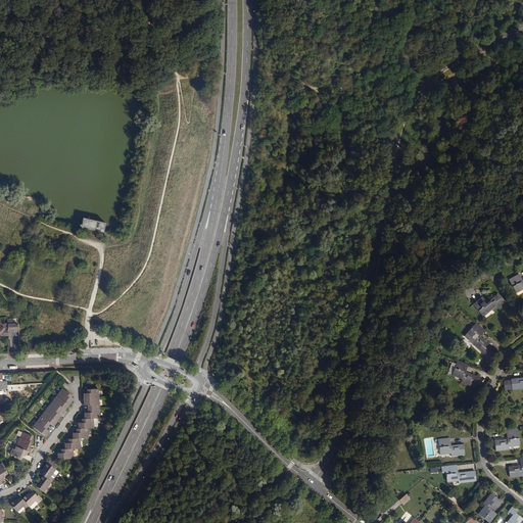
[(104,224),(82,218),(79,227),(102,233),(104,224)]
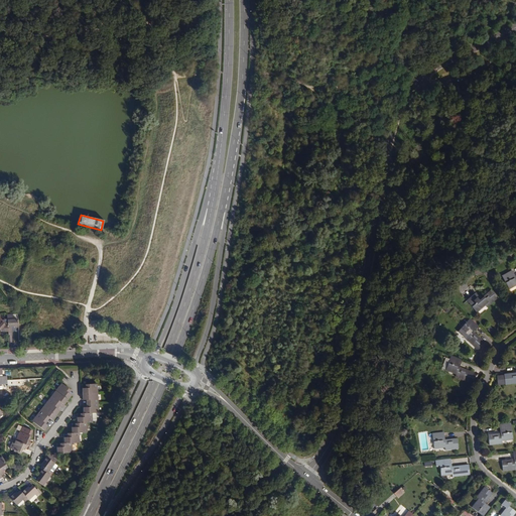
[(515,273),(512,276),(510,277),(508,274),(510,273),(507,269),(498,275),(505,286),(514,281),(515,283),(515,284),(515,273)]
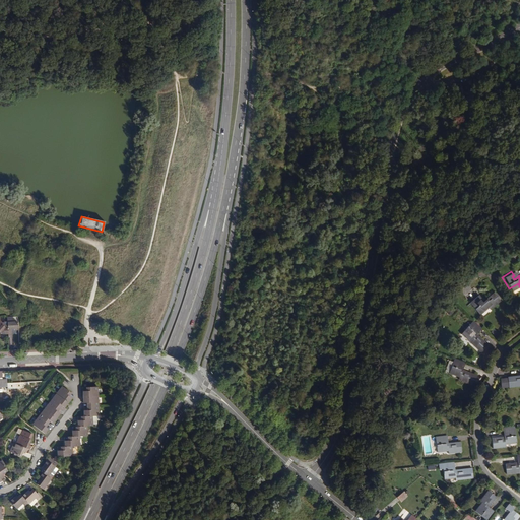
[(482,299),(480,295),(470,301),(477,314),(488,308),(489,310),(500,304),(495,296),(483,302),(482,303),(480,300),(482,299)]
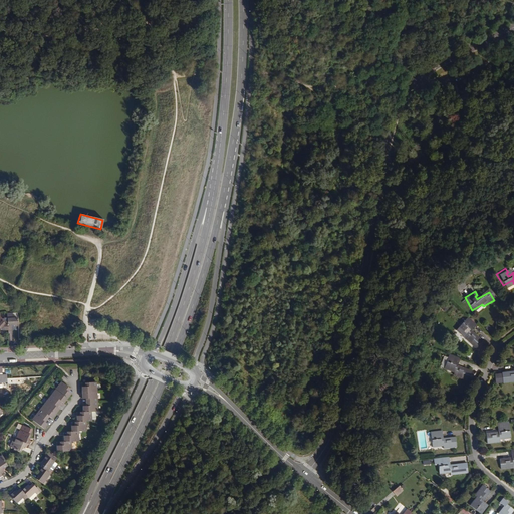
[(7,318),(7,323),(8,330),(8,341),(12,340),(12,325),(16,325),(16,318),(13,318),(13,313),(7,313),(7,318)]
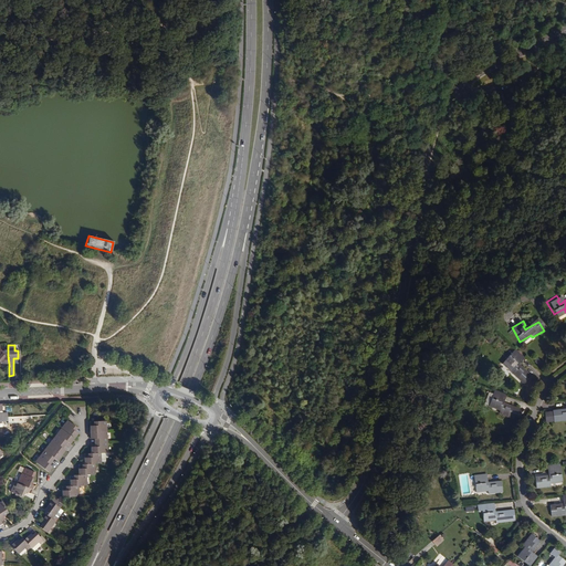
[(524,358),(515,348),(505,359),(514,368),(513,369),(511,370),(524,383),(531,375),(519,364),(517,363),(520,359),(521,362),(524,358)]
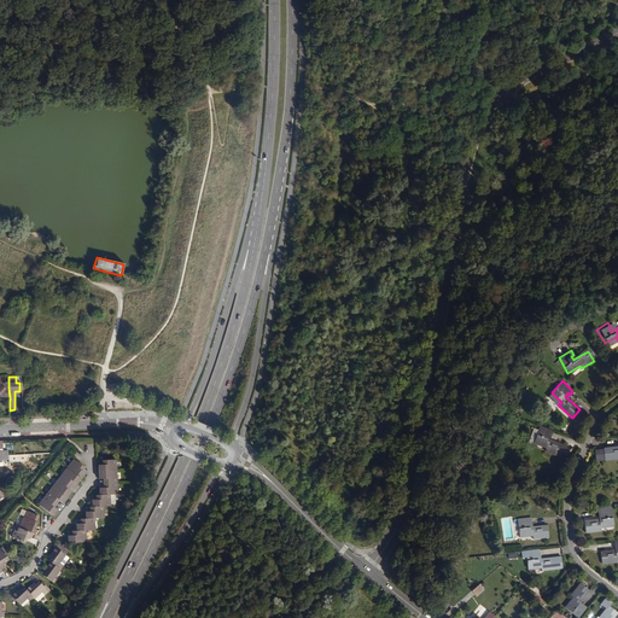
[(561,402),(552,392),(549,394),(560,403),(561,402)]
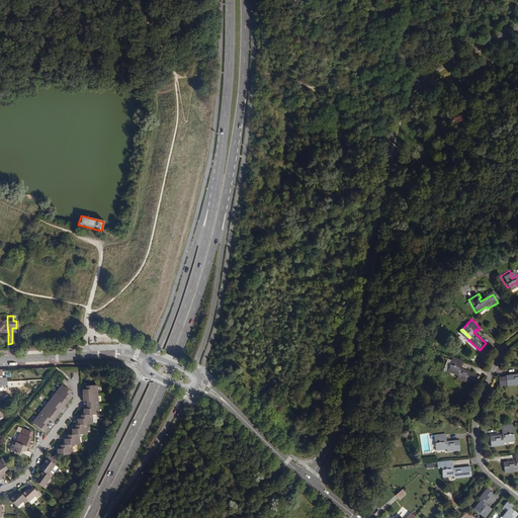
[(462,361),(451,357),(447,368),(457,372),(456,375),(455,377),(470,383),(473,374),(457,368),(458,365),(460,366),(462,361)]
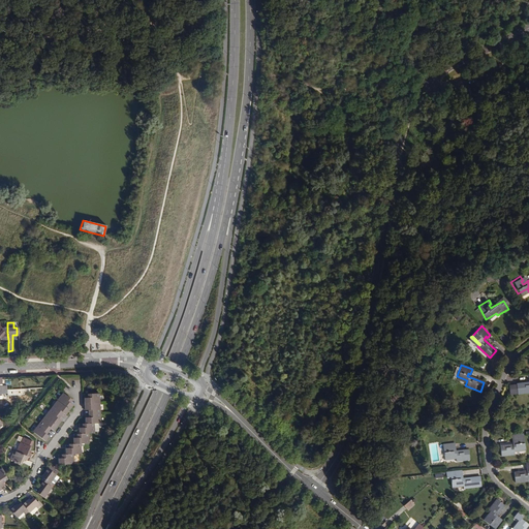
[(528,382),(517,384),(517,385),(517,391),(514,392),(512,385),(509,386),(510,395),(518,394),(528,392),(528,382)]
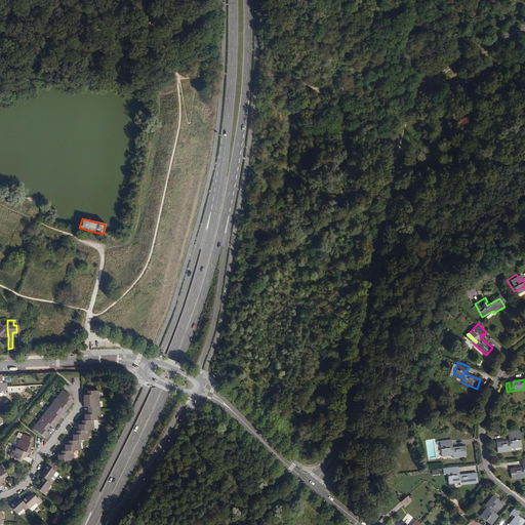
[(63,389),(55,397),(68,406),(72,402),(70,400),(67,397),(70,394),(63,389)]
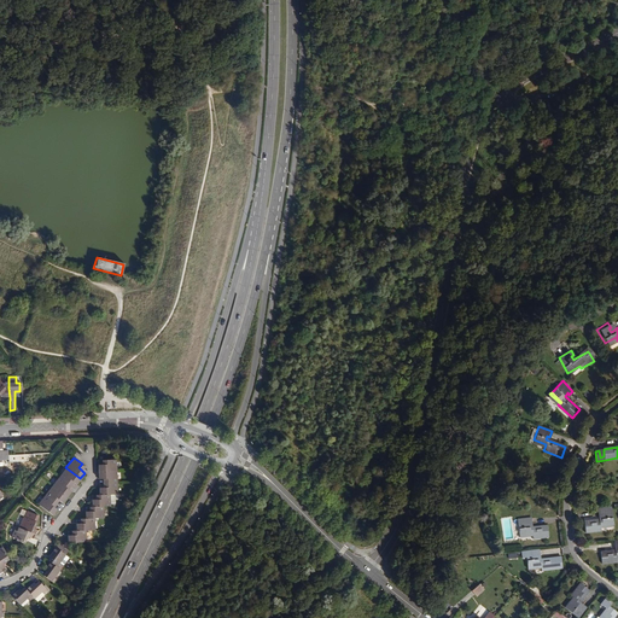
[(99,471),(118,471),(117,459),(106,459),(108,464),(104,464),(99,464),(99,471)]
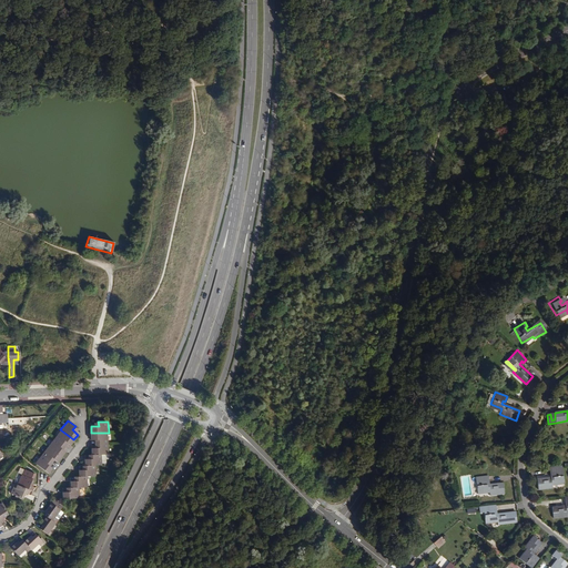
[(60,429),(53,437),(61,444),(64,440),(67,443),(70,445),(73,439),(60,429)]
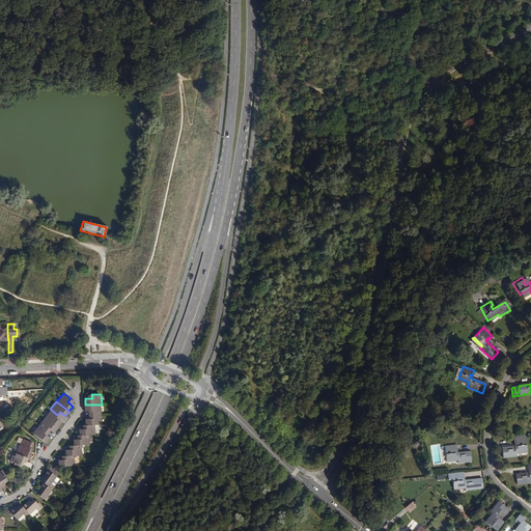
[(102,404),(85,404),(86,411),(89,411),(92,411),(92,415),(102,414),(102,404)]
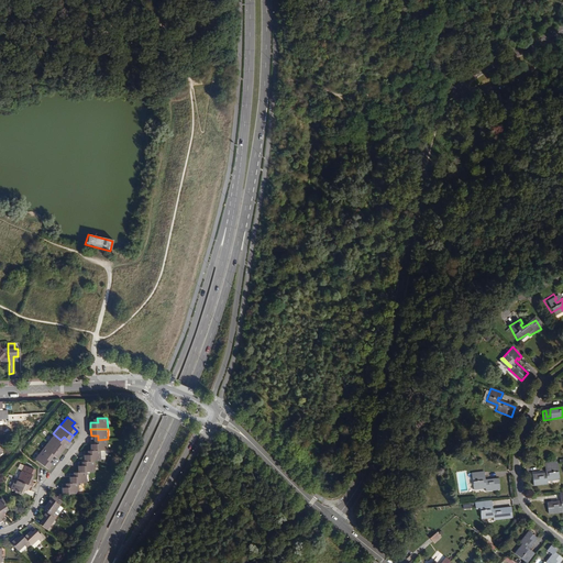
[(46,442),(61,453),(64,448),(62,445),(58,443),(61,440),(53,433),(46,442)]
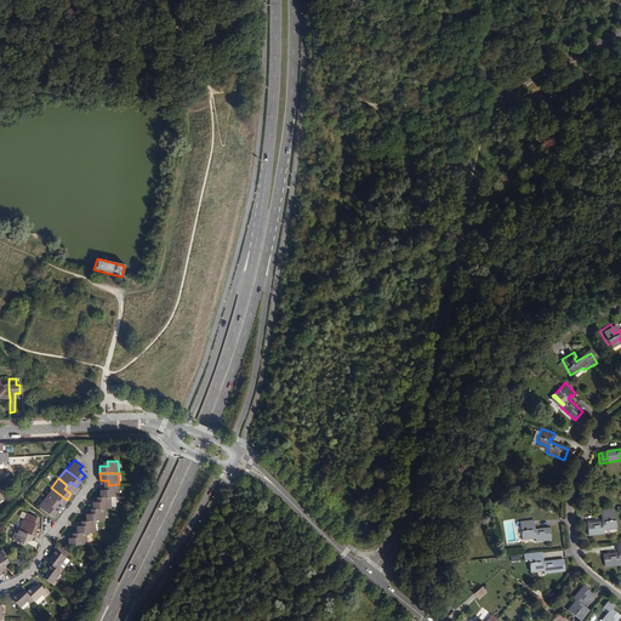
[(101,497),(112,497),(120,496),(119,484),(108,485),(109,490),(106,490),(101,490),(101,497)]
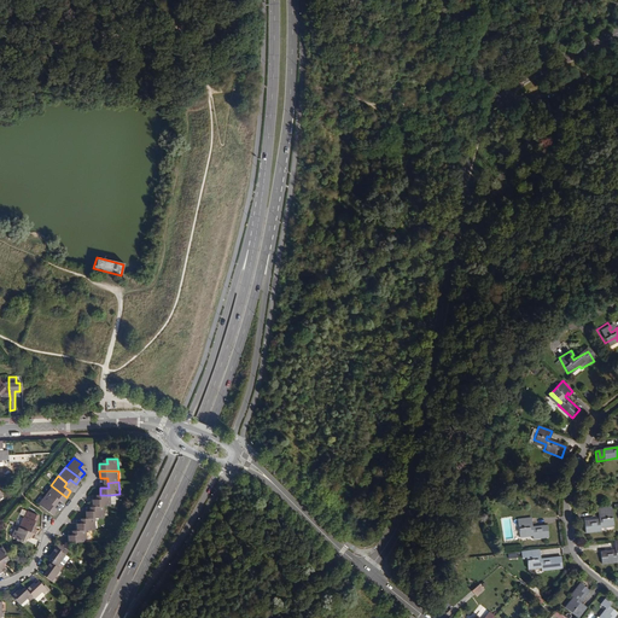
[(51,485),(45,494),(53,501),(56,497),(59,500),(62,502),(66,497),(51,485)]
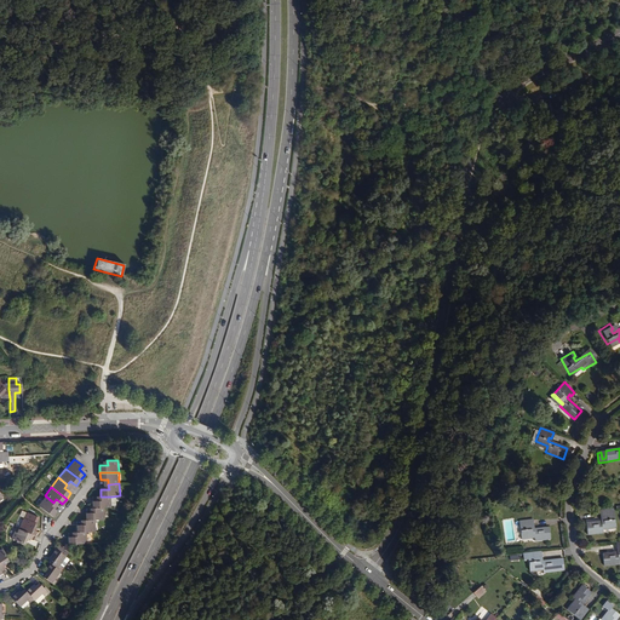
[(51,506),(53,503),(45,495),(38,505),(52,517),(57,511),(53,509),(51,506)]
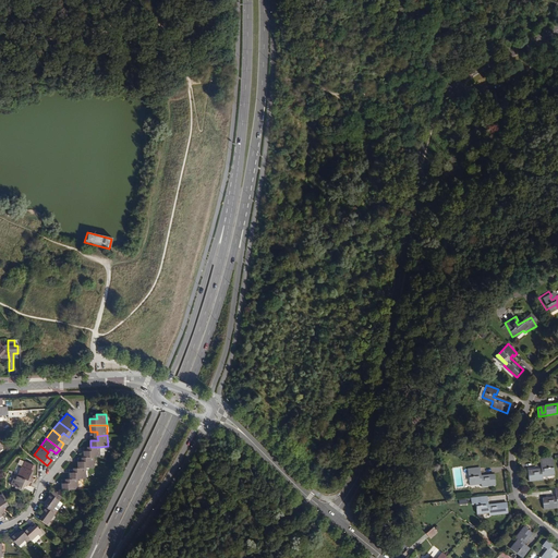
[(85,458),(95,457),(100,457),(100,447),(91,447),(91,451),(87,451),(83,451),(84,458),(85,458)]
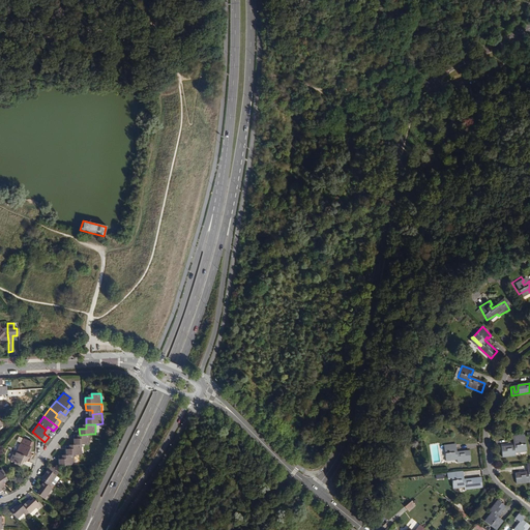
[(75,445),(82,444),(90,444),(90,434),(81,435),(81,439),(79,439),(75,439),(75,445)]
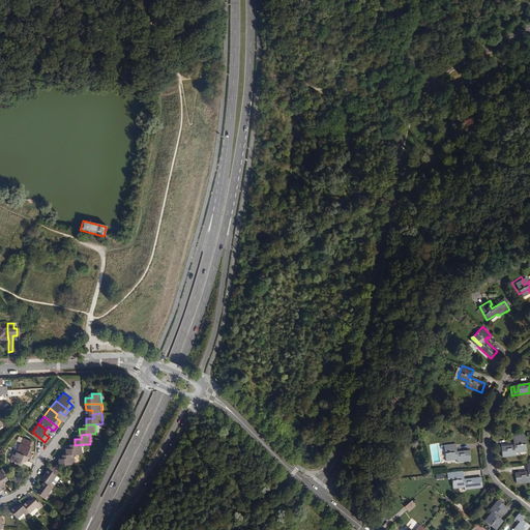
[(526,448),(525,436),(512,437),(513,442),(516,442),(517,445),(513,445),(501,447),(502,458),(516,455),(514,452),(514,450),(526,448)]
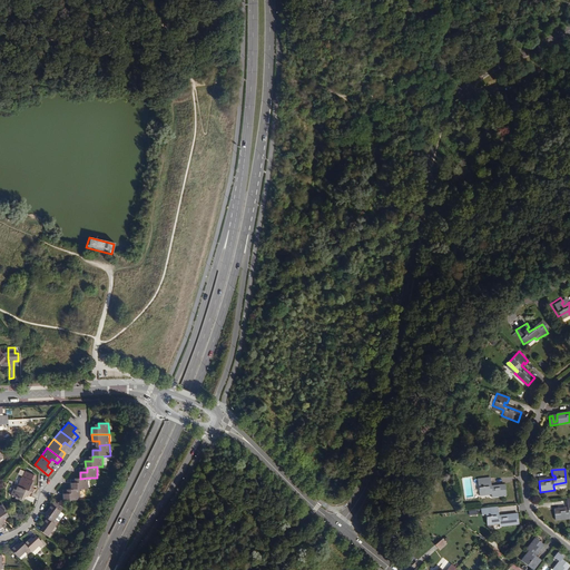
[(21,475),(17,485),(32,493),(35,494),(36,490),(30,488),(33,481),(21,475)]
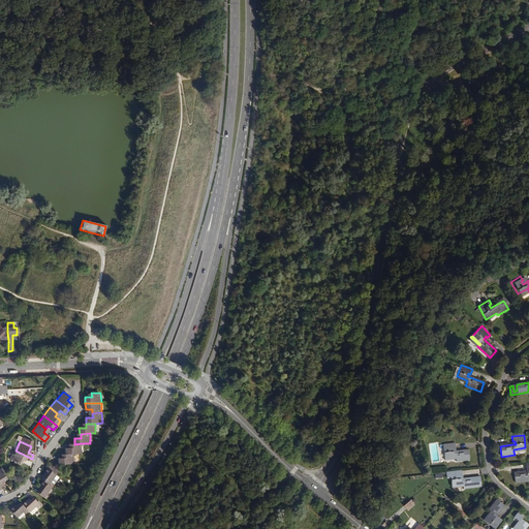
[(66,455),(74,454),(82,454),(82,443),(74,444),(72,444),(72,448),(70,448),(65,448),(66,455)]
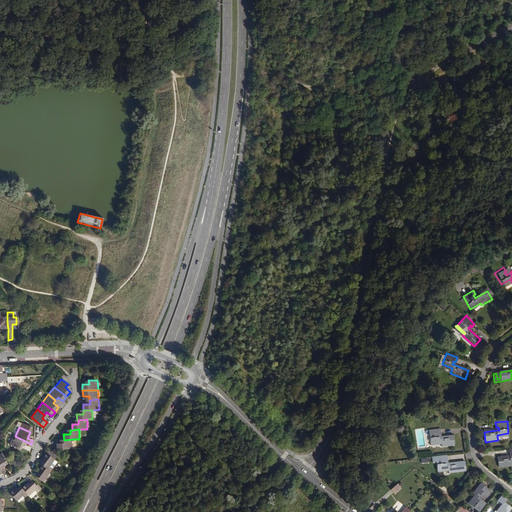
[(440,434),(439,429),(427,430),(429,443),(440,442),(440,444),(440,447),(453,445),(452,436),(440,437),(438,437),(438,434),(440,434)]
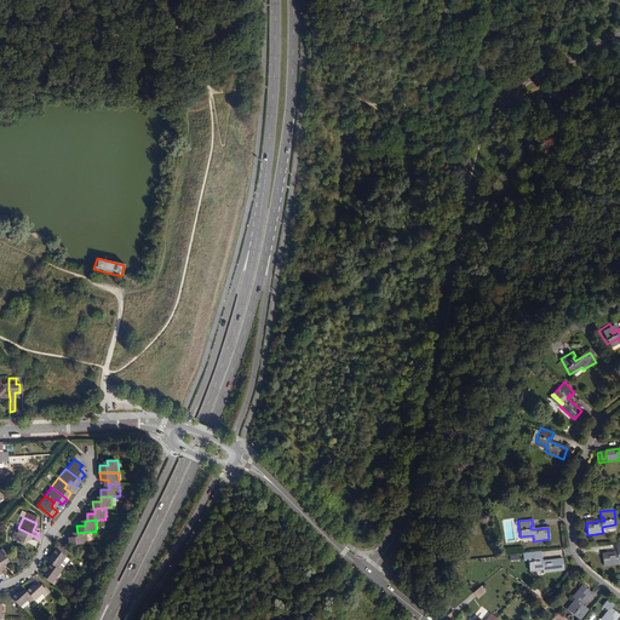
[(33,540),(35,537),(18,528),(15,527),(11,538),(23,544),(27,538),(33,540)]
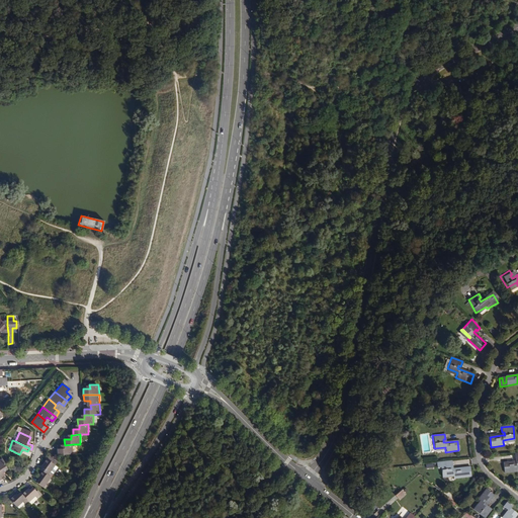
[(73,444),(65,445),(64,445),(64,449),(61,449),(57,449),(58,454),(73,454),(73,444)]
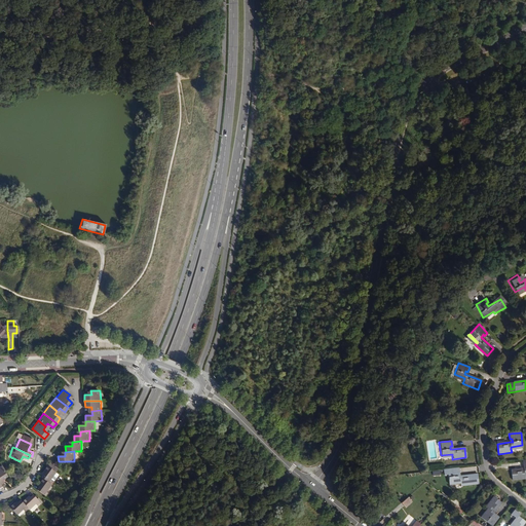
[(525,474),(525,460),(523,460),(523,465),(525,465),(525,468),(511,471),(512,481),(525,479),(524,477),(524,475),(525,474)]
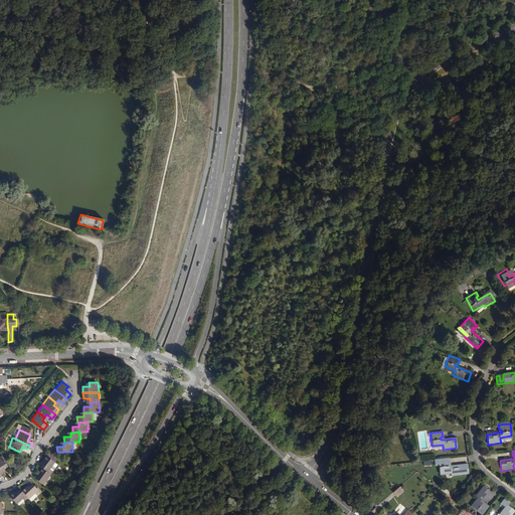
[(45,465),(43,469),(49,473),(51,470),(49,469),(56,459),(52,456),(50,459),(46,456),(42,463),(43,464),(45,465)]
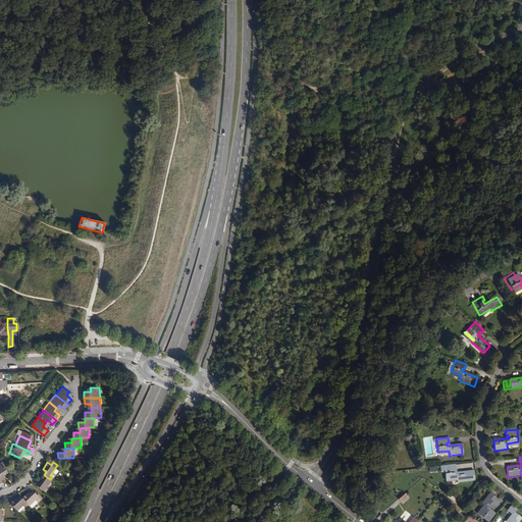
[(455,469),(455,464),(442,466),(445,479),(456,478),(456,480),(456,482),(474,480),(473,471),(456,473),(453,473),(453,470),(455,469)]
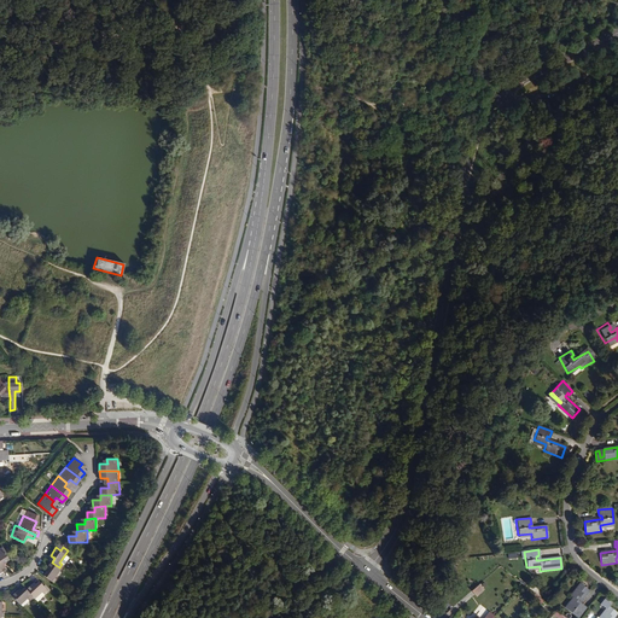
[(59,567),(52,563),(45,571),(47,572),(50,575),(47,578),(54,583),(57,579),(54,578),(60,570),(59,567)]
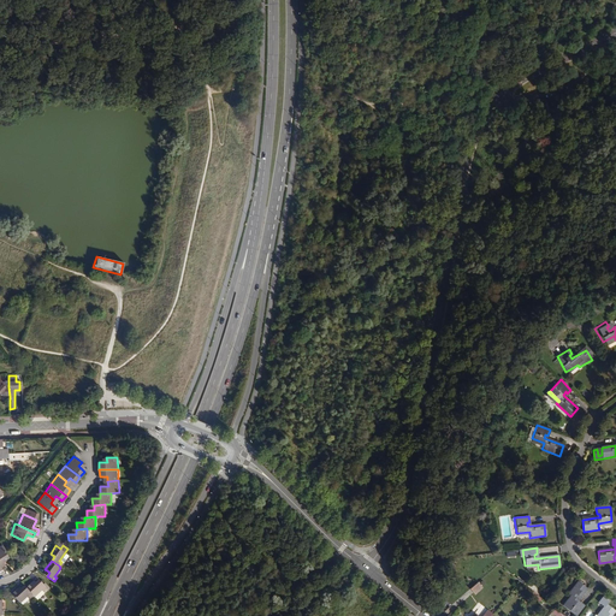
[(27,588),(33,594),(34,597),(42,590),(43,592),(47,588),(41,581),(37,585),(35,584),(34,581),(27,588)]
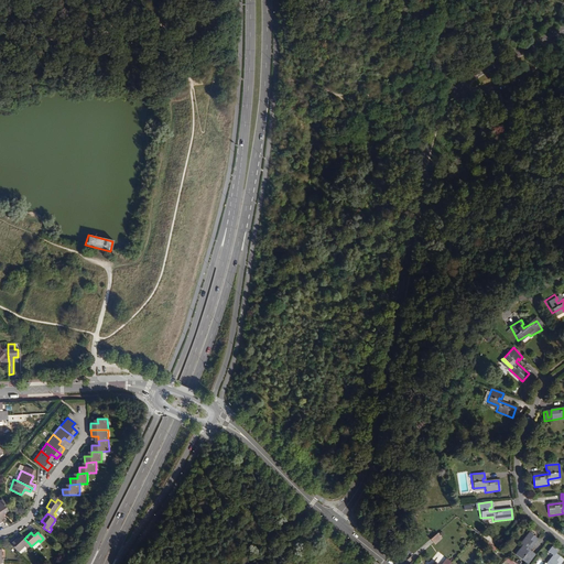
[(538,539),(529,532),(520,543),(522,544),(524,546),(517,556),(527,563),(529,563),(537,554),(532,551),(531,553),(528,551),(529,549),(538,539)]
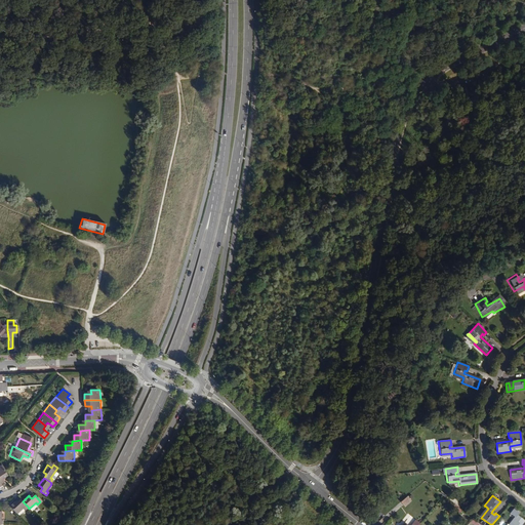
[(408,496),(401,502),(404,507),(411,500),(408,496)]
